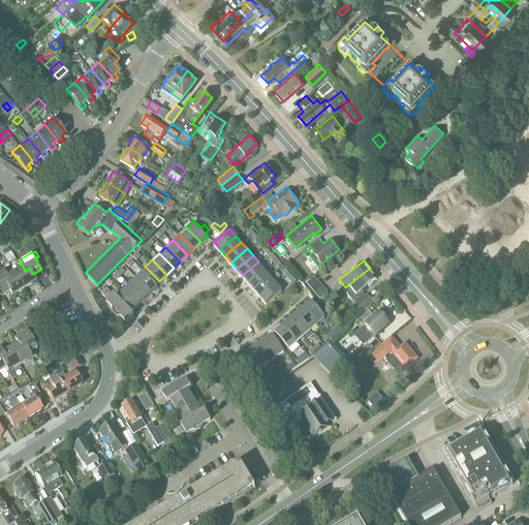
[(265,268),(258,261),(243,275),(248,282),(265,268)]
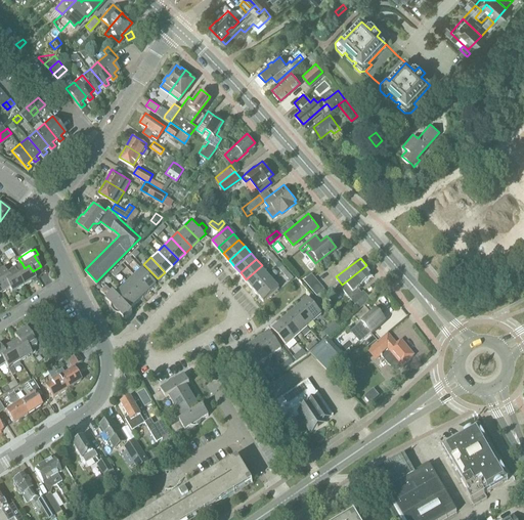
[(20,262),(13,266),(24,284),(36,275),(33,271),(29,265),(25,268),(22,262),(20,262)]
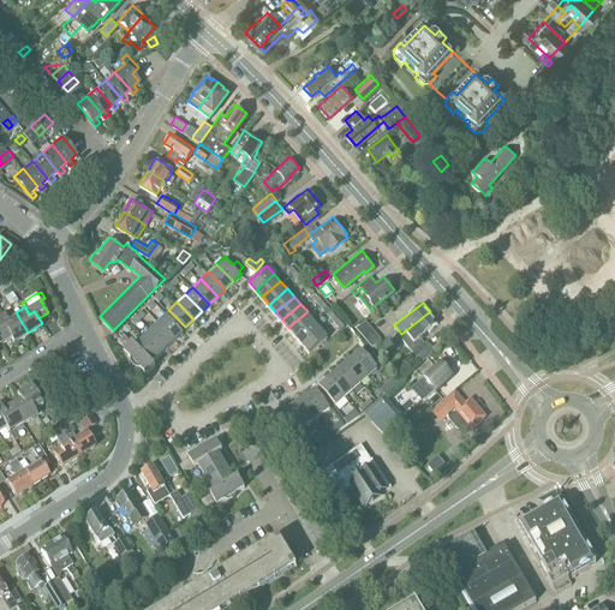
[(308,311),(288,328),(296,335),(314,320),(308,311)]
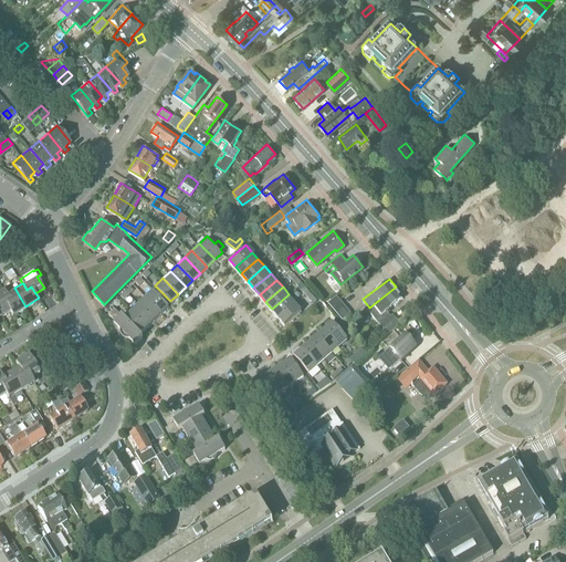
[(396,287),(369,308),(370,309),(387,330),(399,320),(392,312),(390,313),(388,311),(389,310),(387,308),(402,295),(396,287)]
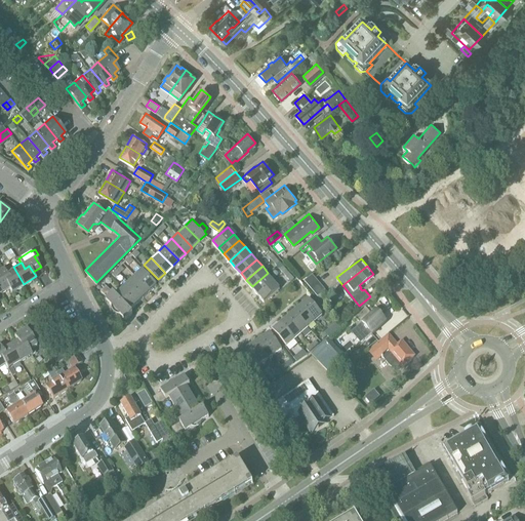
[(3,267),(0,269),(0,288),(1,291),(9,286),(5,280),(9,278),(6,272),(3,267)]
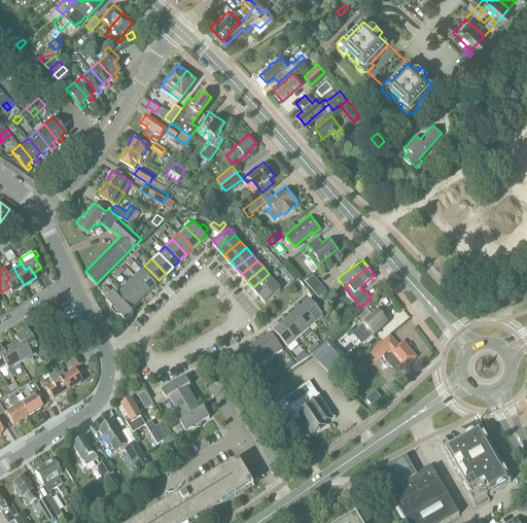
[(9,279),(5,281),(9,287),(11,292),(24,285),(13,268),(10,271),(6,273),(9,279)]
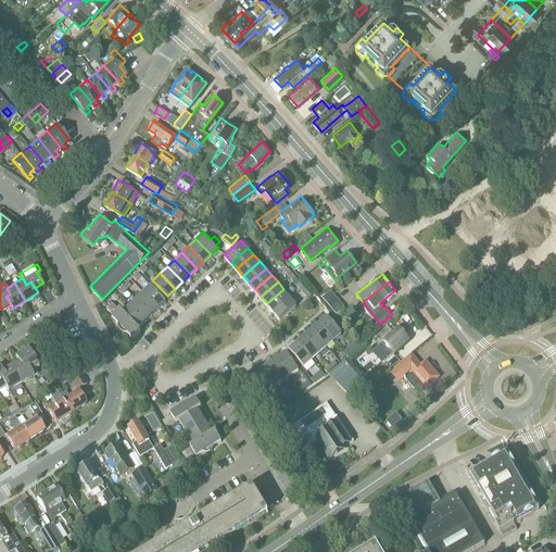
[(143,289),(159,305),(165,298),(150,283),(143,289)]
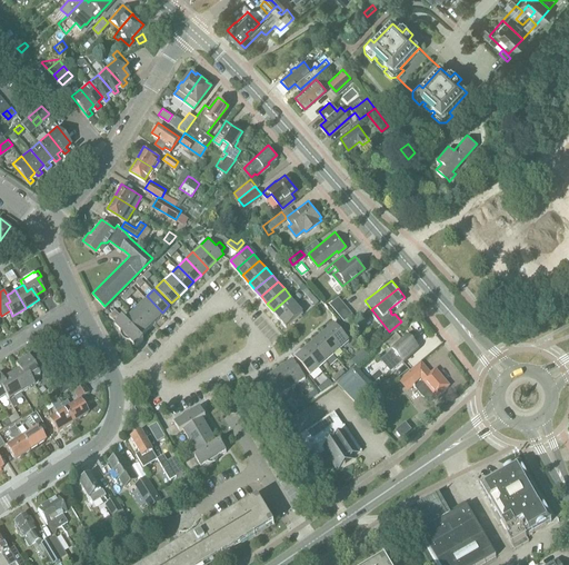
[(308,294),(311,299),(315,303),(318,299),(316,296),(311,290),(308,294)]
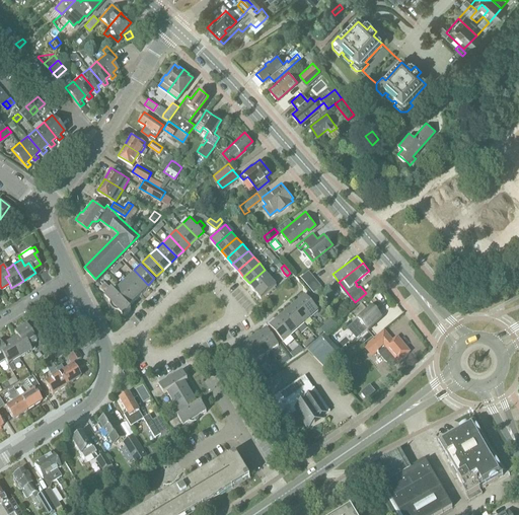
[(300,274),(314,289),(321,283),(308,267),(300,274)]
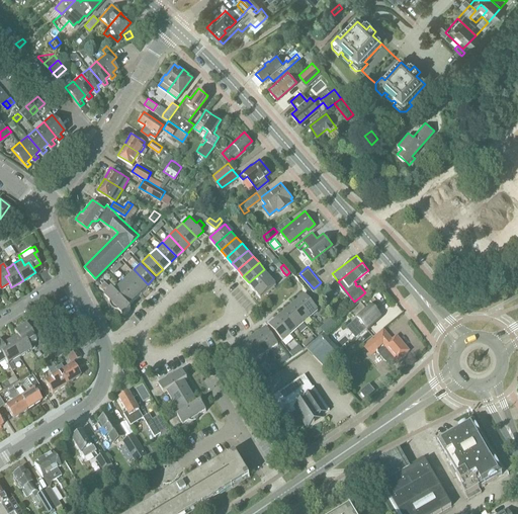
[(148,284),(134,269),(126,276),(141,290),(148,284)]
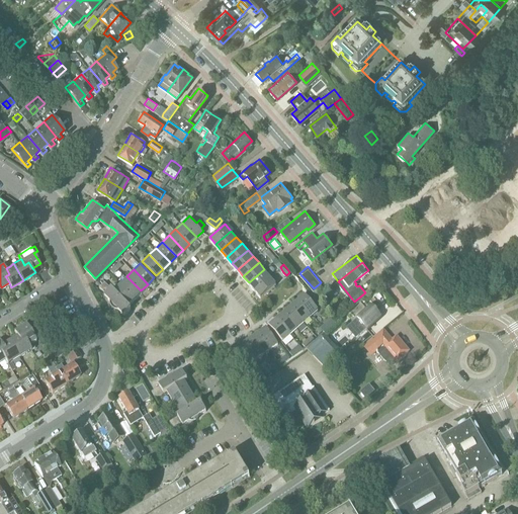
[(264,269),(249,282),(255,288),(270,275),(264,269)]
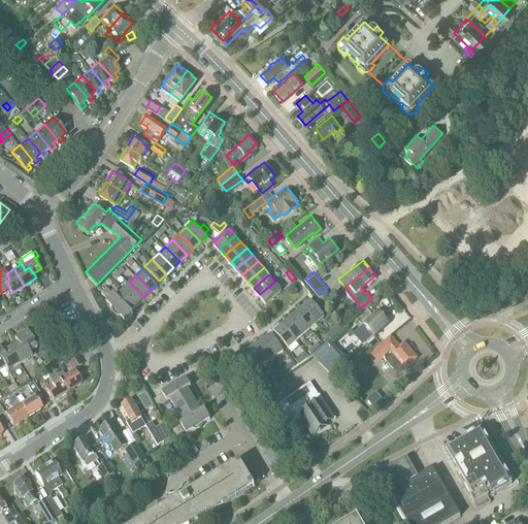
[(275,281),(260,294),(265,301),(282,288),(275,281)]
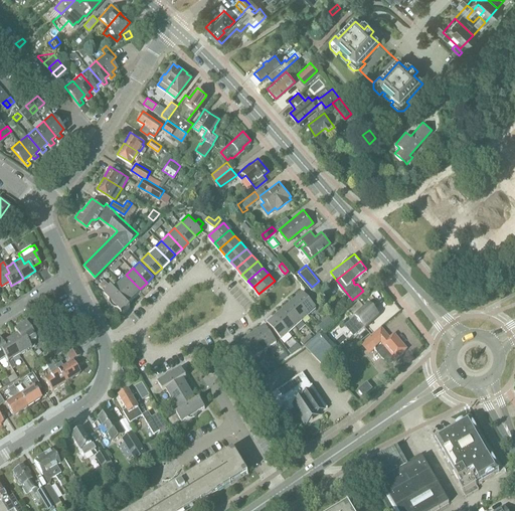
[(140,289),(126,275),(120,281),(134,295),(140,289)]
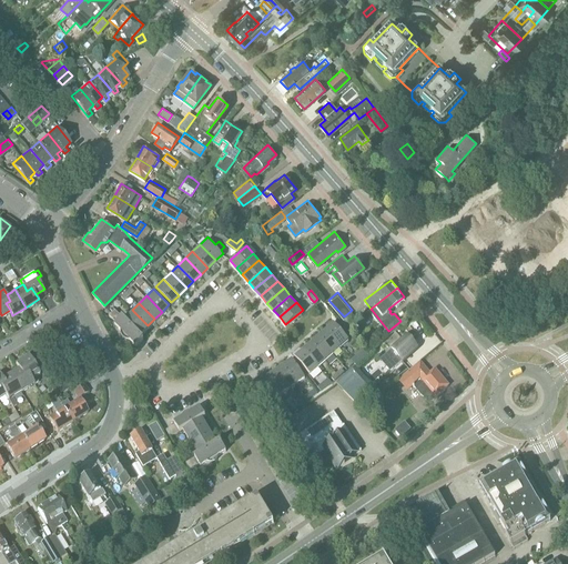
[(140,332),(124,316),(122,314),(114,306),(109,312),(115,320),(114,321),(120,328),(120,331),(122,334),(125,336),(130,338),(135,343),(143,335),(140,333),(140,332)]
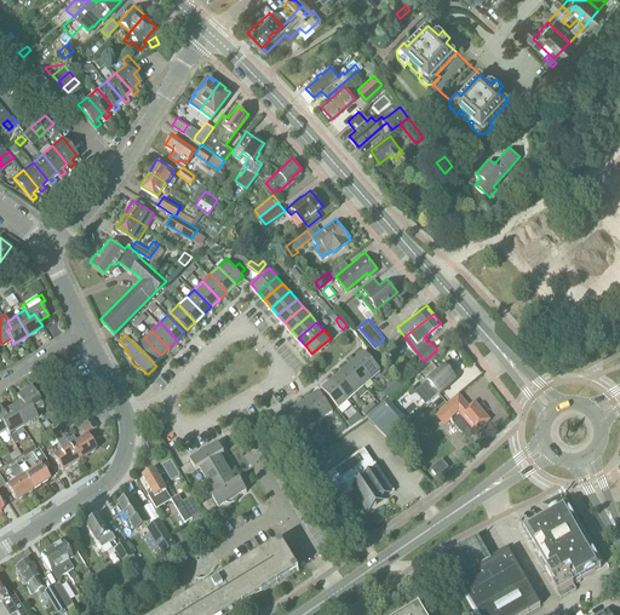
[(161,355),(144,338),(136,345),(153,362),(161,355)]
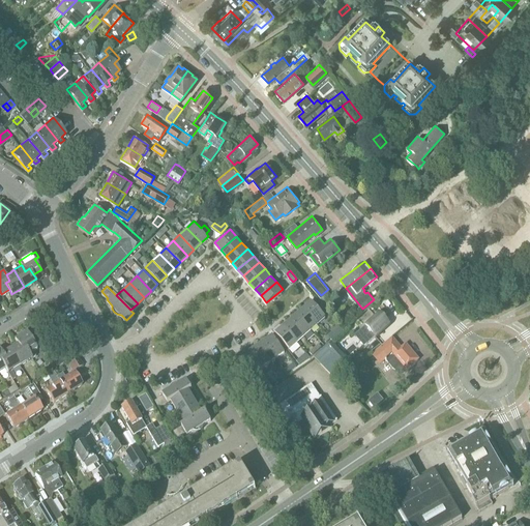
[(322,295),(319,298),(324,305),(328,302),(322,295)]
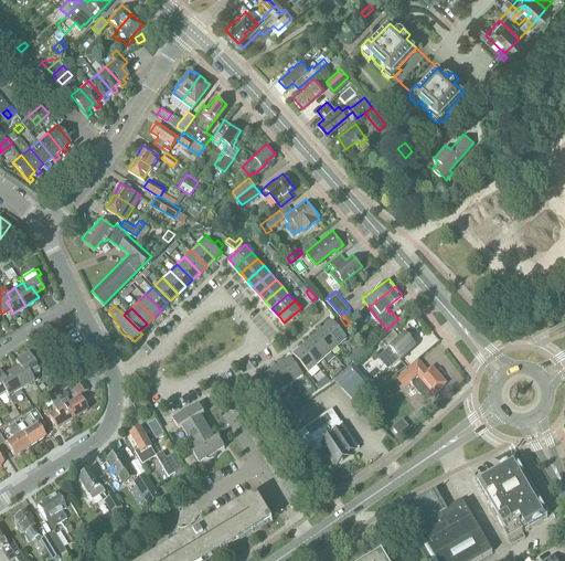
[(323,326),(339,342),(347,336),(332,318),(323,326)]
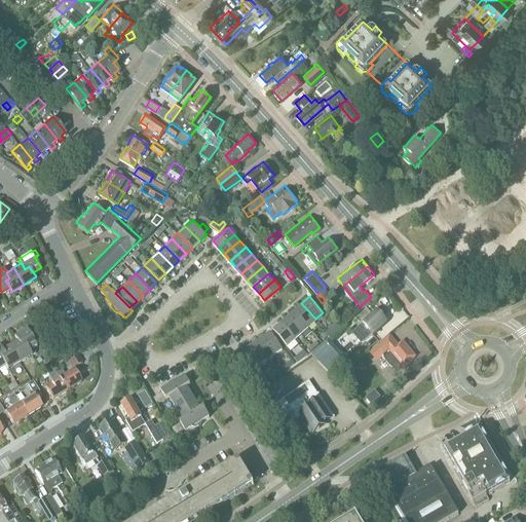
[(315,319),(301,303),(295,309),(308,325),(315,319)]
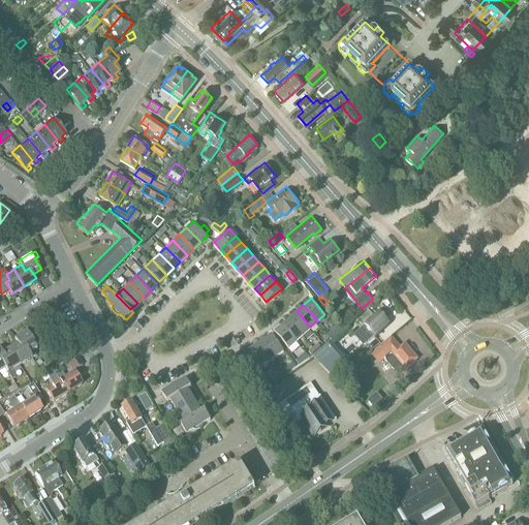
[(374,333),(375,333),(389,321),(378,310),(366,320),(366,321),(359,329),(368,339),(374,333)]
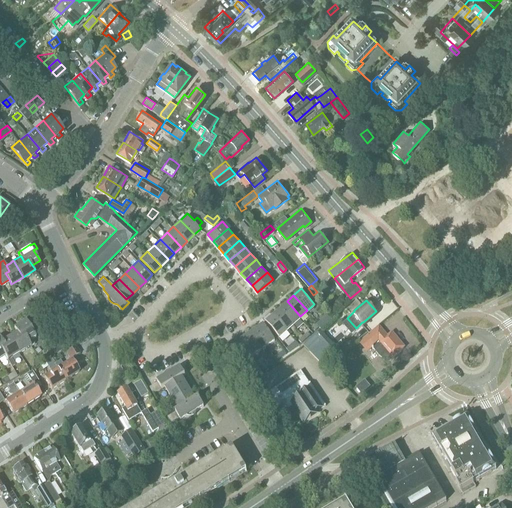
[(287,301),(280,307),(293,322),(300,316),(287,301)]
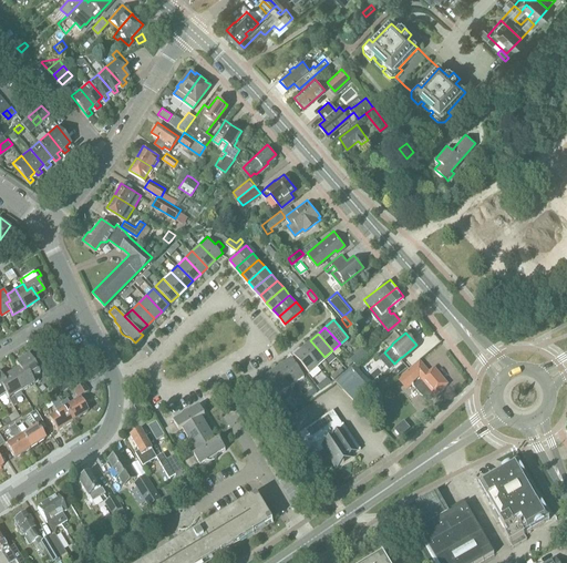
[(325,357),(310,340),(302,347),(318,364),(325,357)]
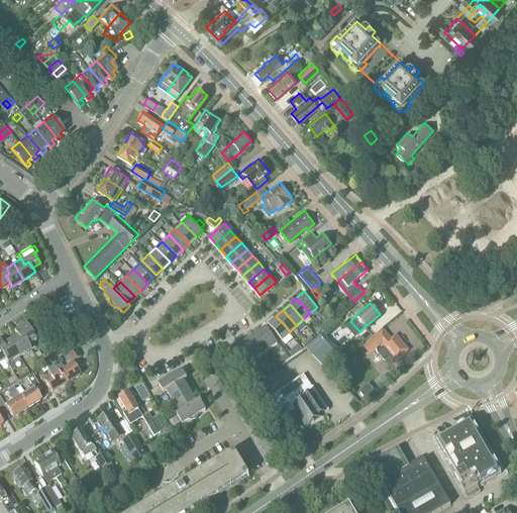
[(320,323),(319,324),(324,330),(335,320),(330,314),(324,320),(320,323)]
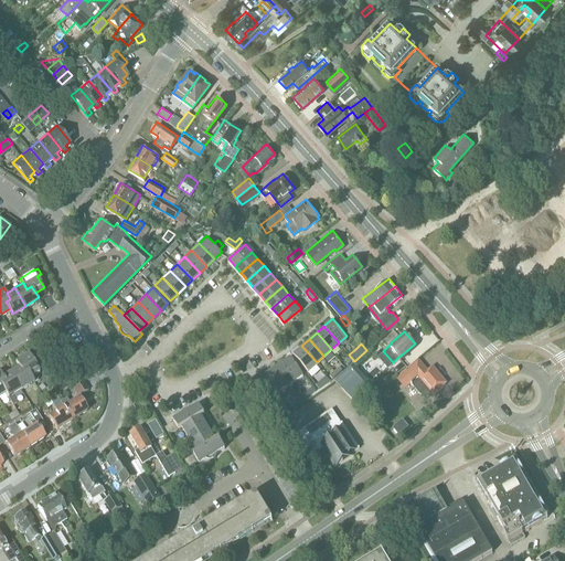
[(317,362),(301,346),(294,352),(308,370),(317,362)]
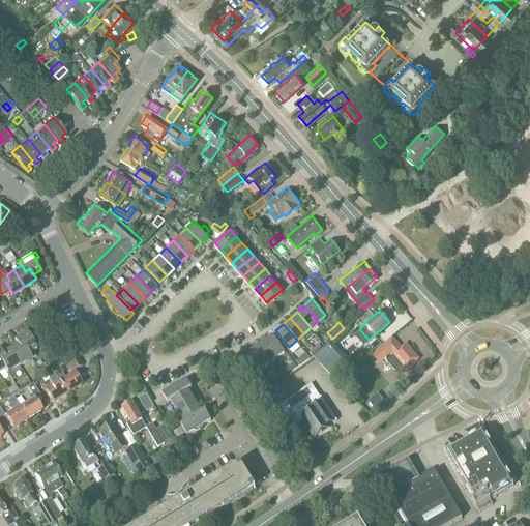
[(27,329),(15,337),(18,342),(22,347),(25,345),(29,351),(32,355),(36,353),(33,349),(37,346),(27,329)]
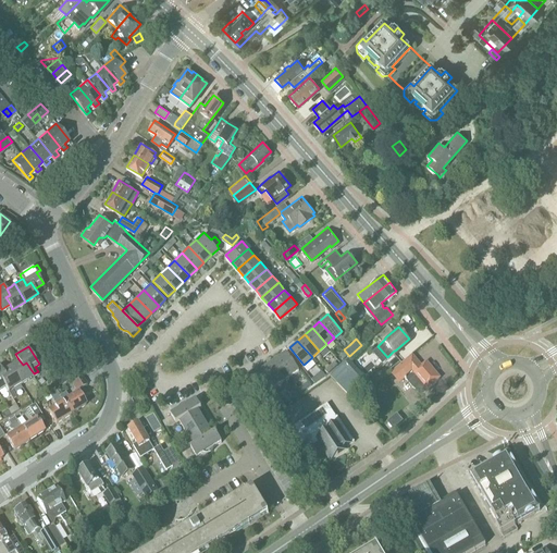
[(277,356),(289,375),(299,368),(286,349),(277,356)]
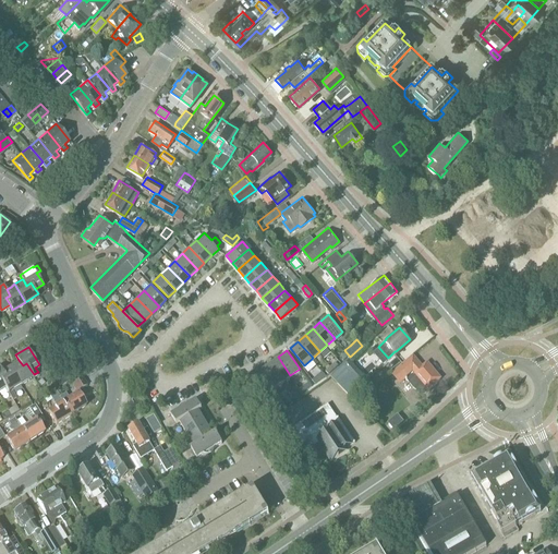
[(344,350),(340,354),(346,361),(350,357),(344,350)]
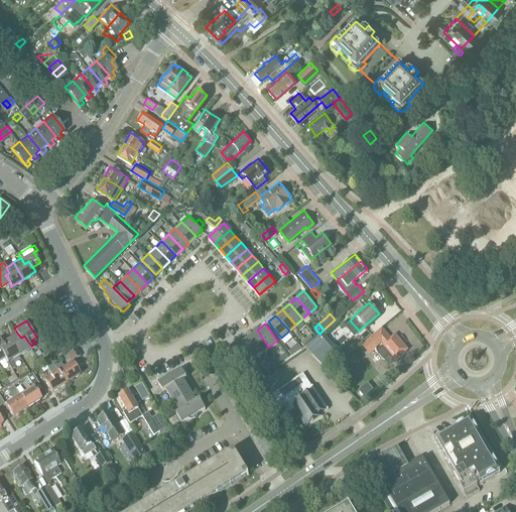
[(382,326),(367,338),(376,348),(384,357),(385,357),(389,362),(408,347),(395,332),(390,336),(382,326)]
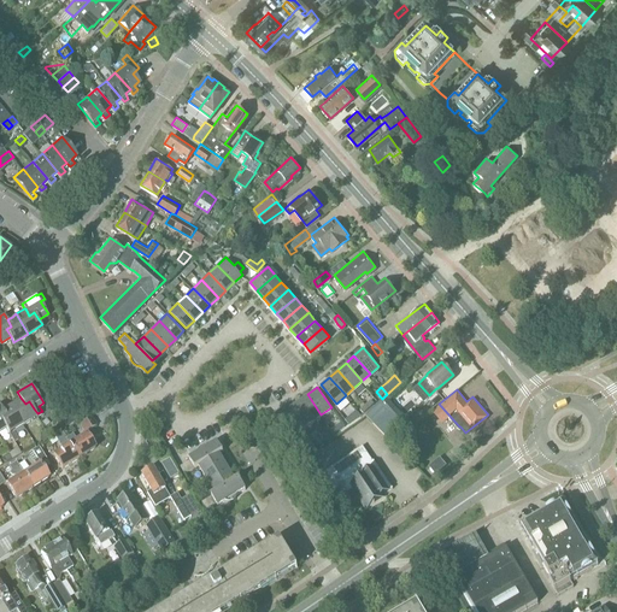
[(321,415),(307,394),(299,400),(312,421),(321,415)]
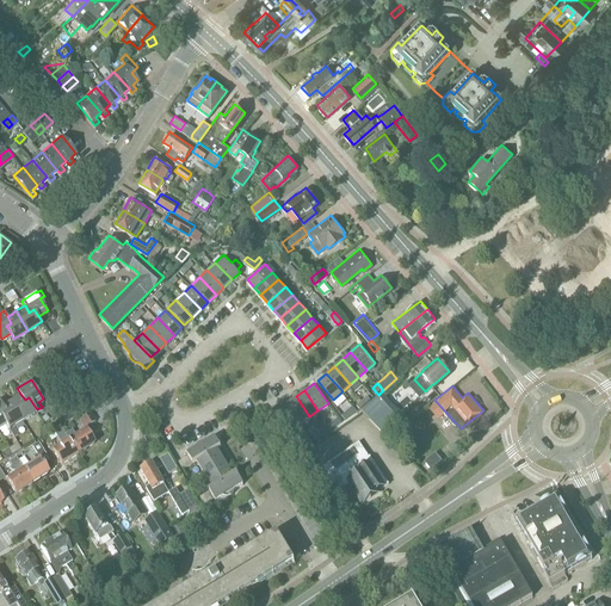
[(20,394),(11,399),(23,419),(37,409),(34,404),(29,397),(25,400),(20,394)]
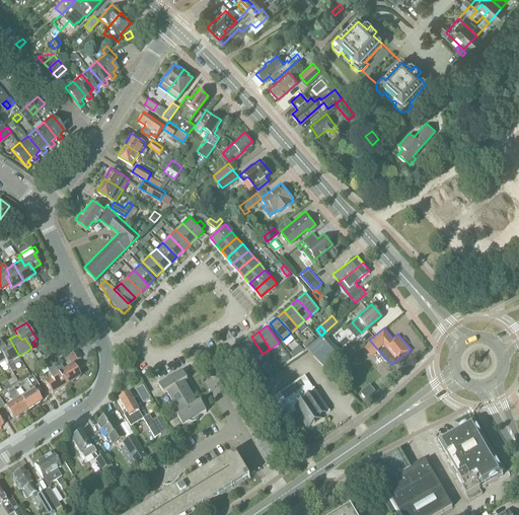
[(346,361),(321,336),(308,348),(331,373),(346,361)]
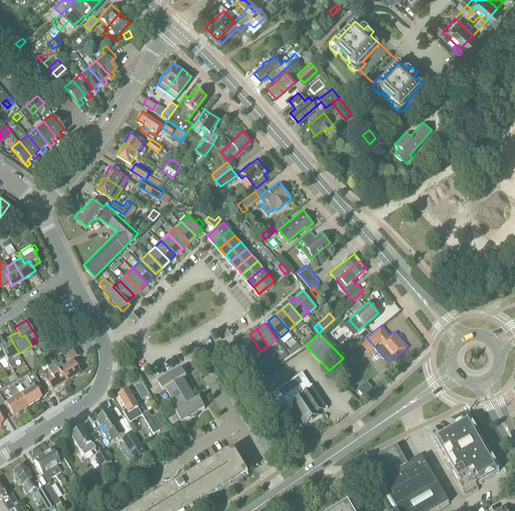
[(249,334),(241,339),(252,356),(261,351),(249,334)]
